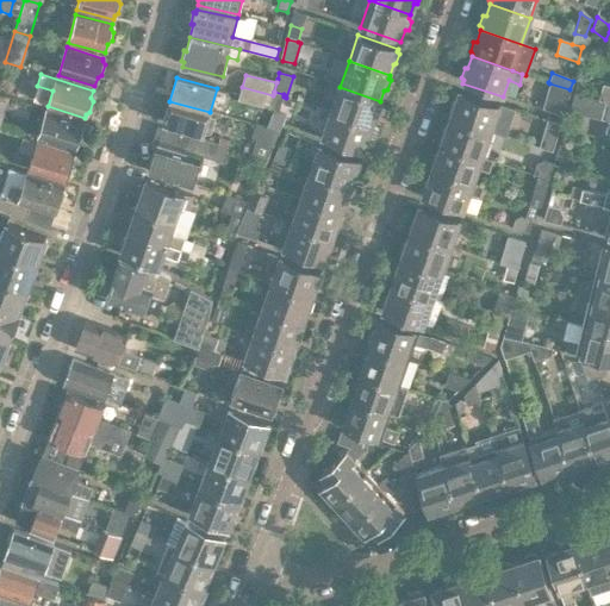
[(549,83),(541,110),(562,117),(570,89),(549,83)]
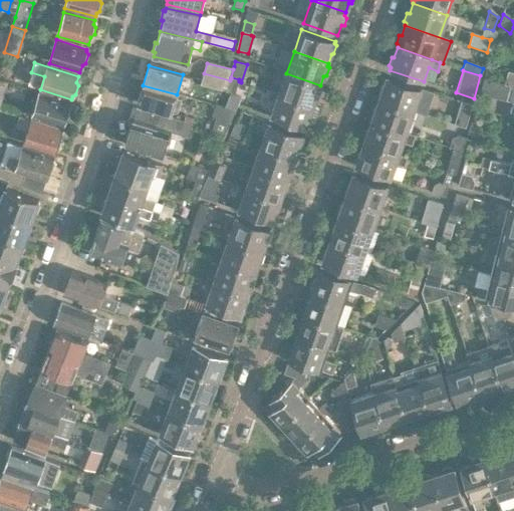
[(509,86),(508,88),(513,89),(513,73),(508,72),(504,85),(509,86)]
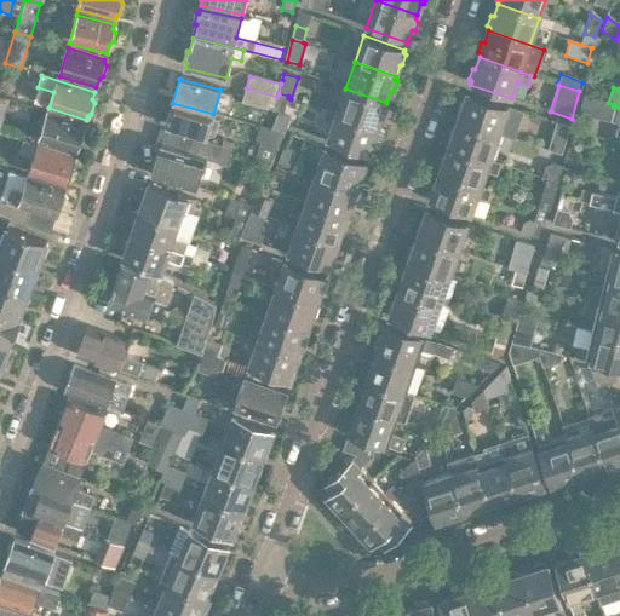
[(274,110),(275,108),(277,97),(246,88),(242,103),(269,110),(269,109),(274,110)]
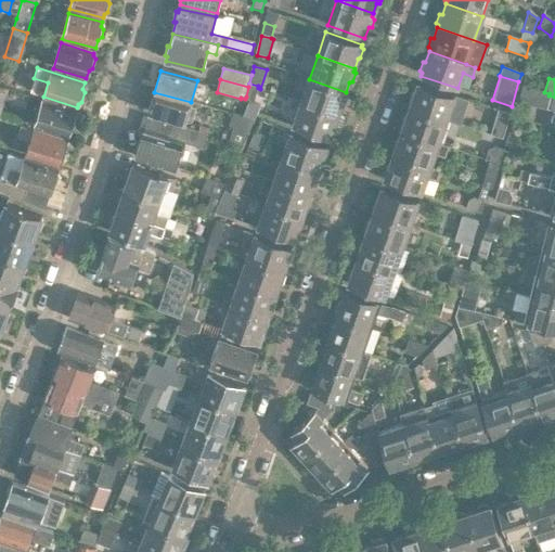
[(345,94),(346,92),(309,79),(301,102),(337,115),(341,105),(344,105),(347,97),(345,94)]
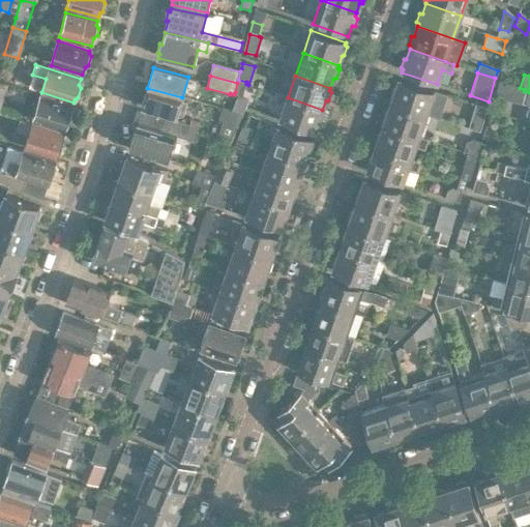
[(234,94),(234,96),(238,97),(242,99),(246,84),(246,82),(238,80),(238,81),(237,83),(235,92),(234,94)]
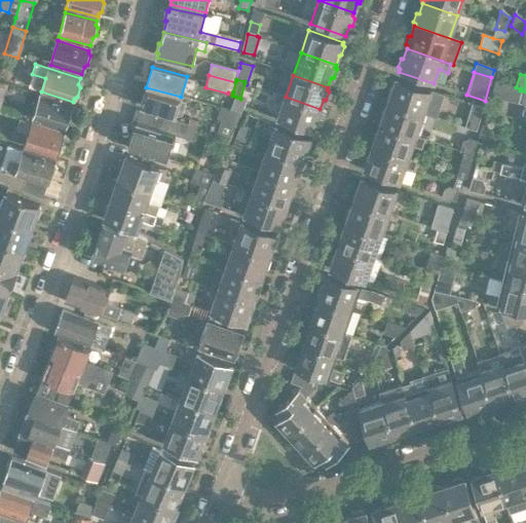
[(387,103),(422,114),(430,91),(396,79),(392,89),(389,90),(386,99),(388,101),(387,103)]
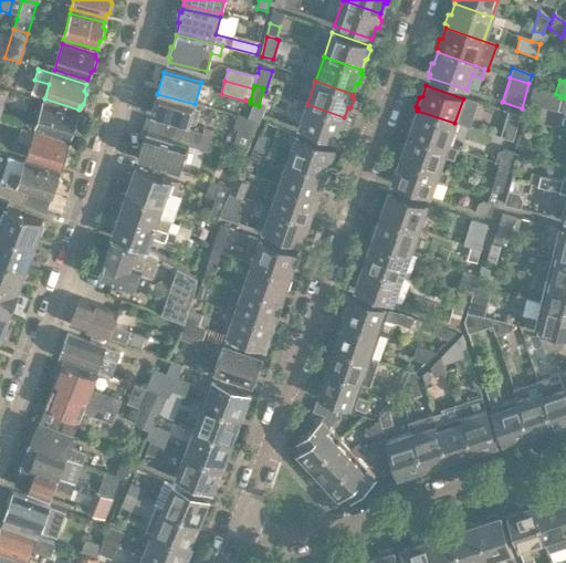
[(0,89),(0,122),(9,92),(0,89)]
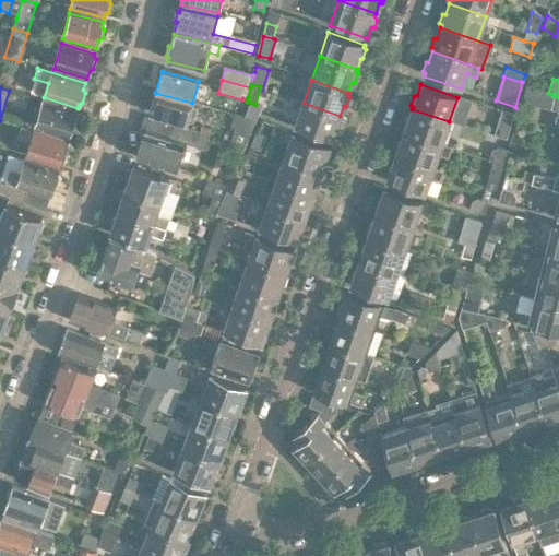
[(549,110),(552,96),(524,89),(521,103),(549,110)]
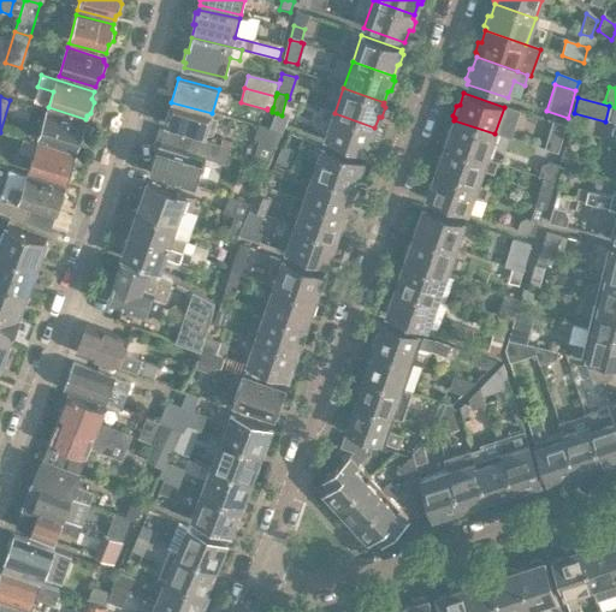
[(205,137),(213,136),(217,122),(211,119),(212,113),(171,102),(164,126),(205,137)]
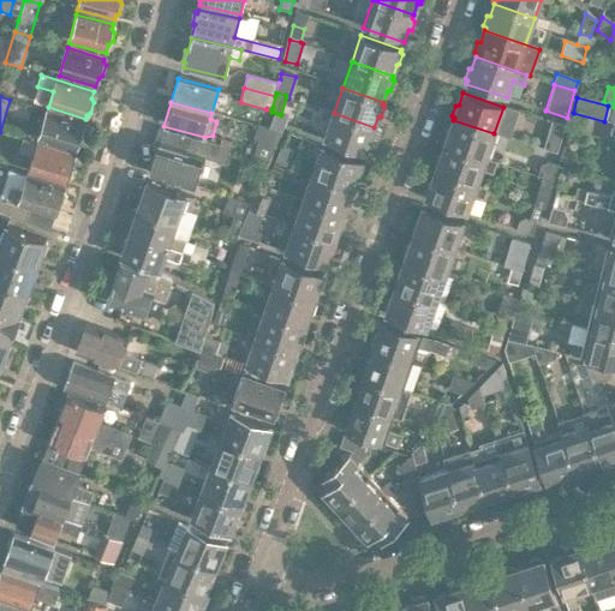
[(83,127),(84,124),(47,112),(39,139),(75,151),(78,143),(83,141),(87,131),(83,127)]
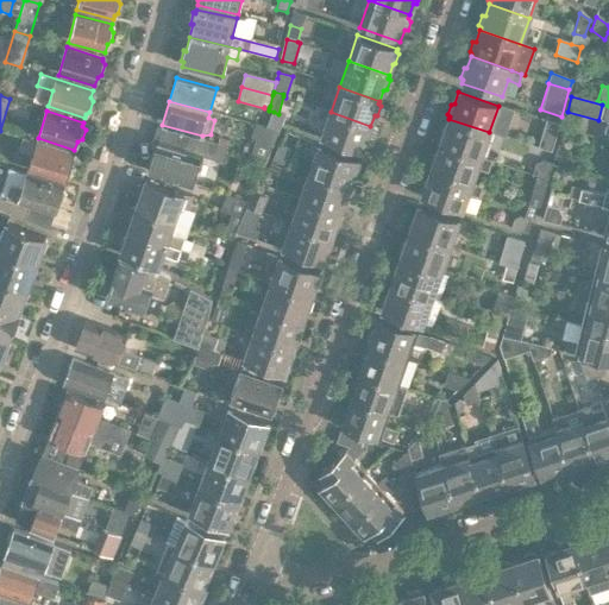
[(267,128),(280,134),(287,117),(278,114),(274,112),(267,128)]
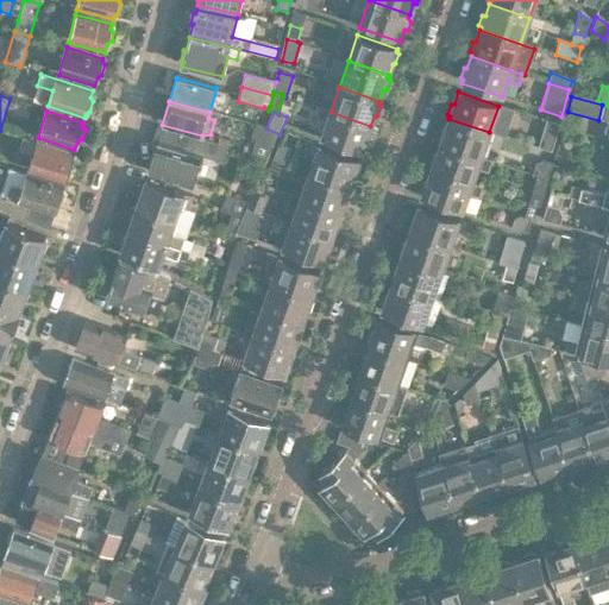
[(370,126),(331,112),(321,139),(362,152),(365,142),(369,142),(372,132),(370,130),(370,126)]
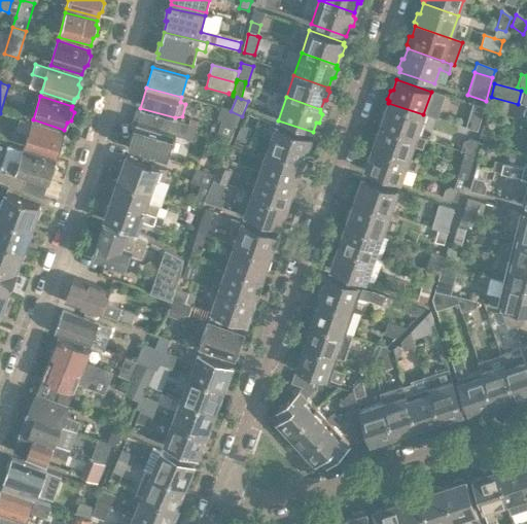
[(416,138),(423,114),(388,103),(385,112),(382,113),(380,121),(381,124),(381,126),(416,138)]
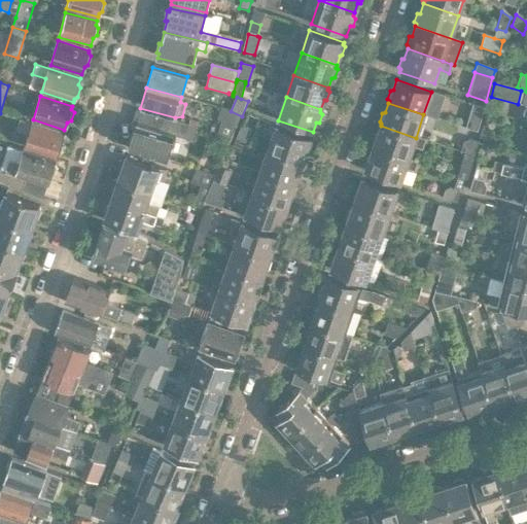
[(484,110),(473,107),(466,130),(477,133),(484,110)]
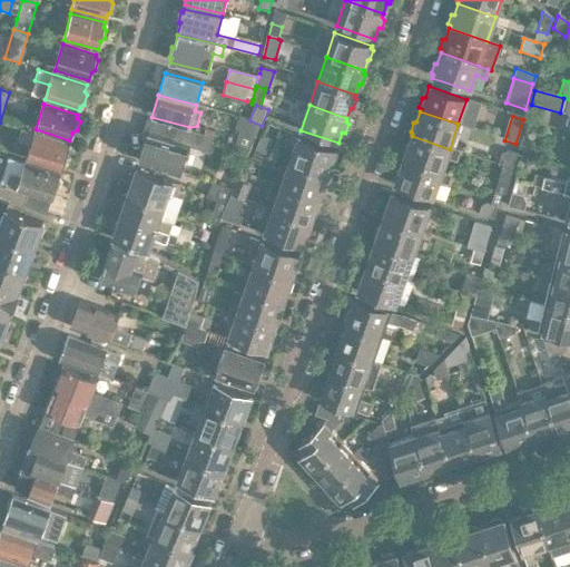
[(257,137),(262,126),(249,120),(245,133),(257,137)]
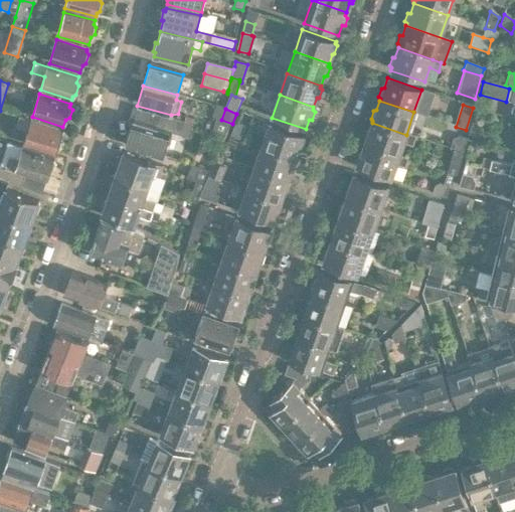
[(184,124),(152,114),(149,125),(133,120),(125,145),(163,157),(163,155),(159,154),(166,132),(180,136),(184,124)]
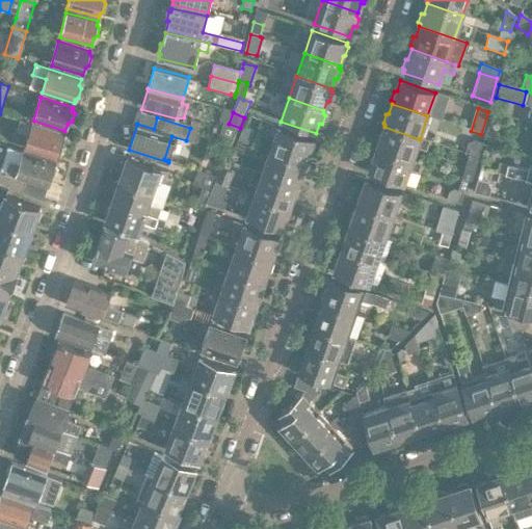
[(64,144),(62,140),(63,135),(31,125),(20,122),(16,132),(28,136),(24,149),(56,159),(57,156),(61,154),(64,144)]
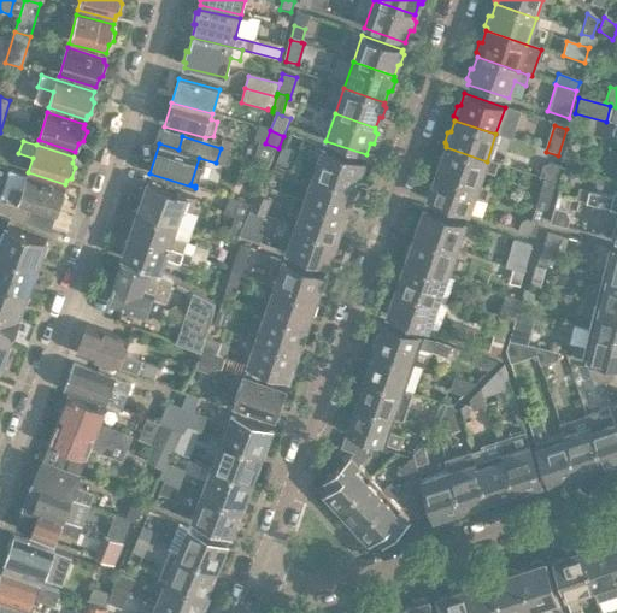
[(568,141),(562,163),(575,166),(581,146),(568,141)]
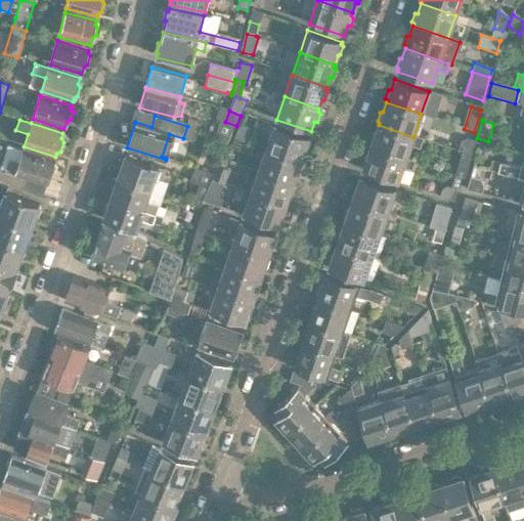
[(423,140),(413,137),(379,125),(375,134),(373,135),(369,143),(372,145),(370,147),(405,160),(410,145),(420,149),(423,140)]
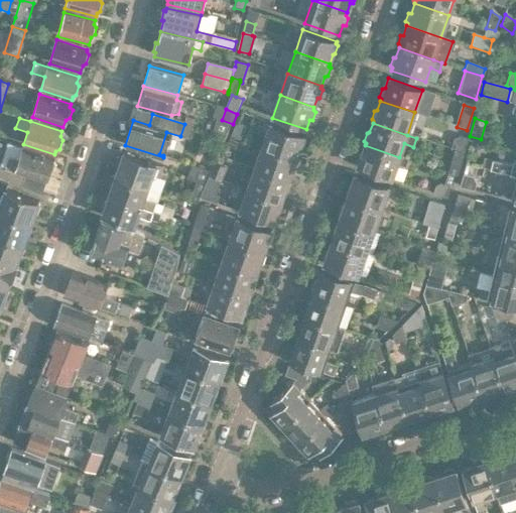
[(232,135),(240,138),(245,127),(236,124),(232,135)]
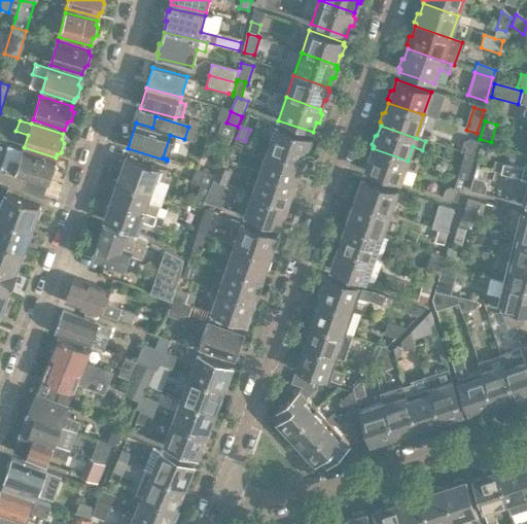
[(276,127),(268,149),(303,162),(307,151),(309,150),(312,143),(310,141),(311,139),(276,127)]
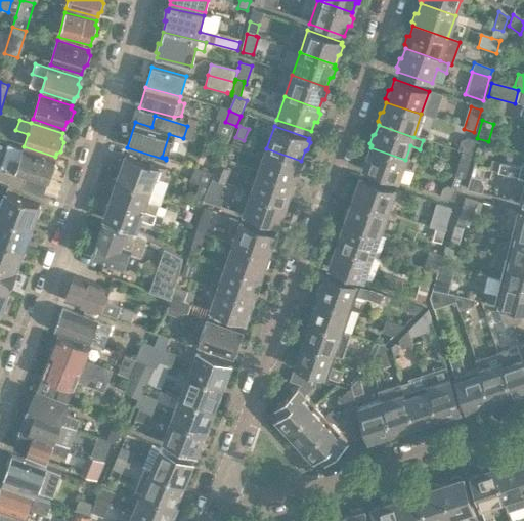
[(239,152),(244,140),(235,137),(230,147),(239,152)]
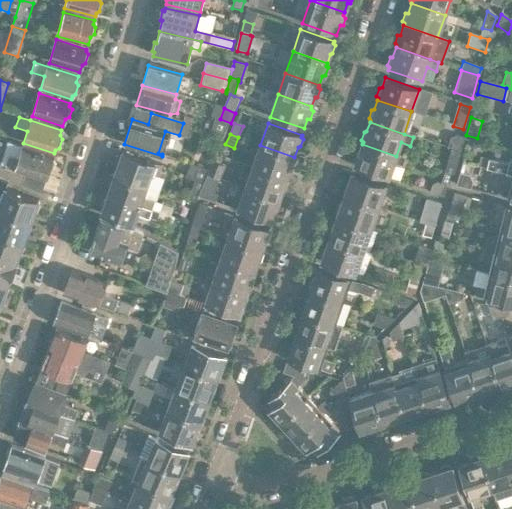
[(449,139),(446,148),(459,153),(464,139),(456,137),(449,139)]
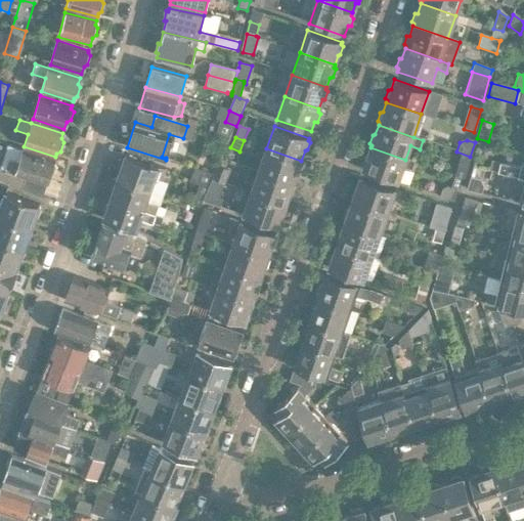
[(415,163),(405,160),(370,147),(367,158),(364,158),(361,166),(363,168),(362,170),(397,182),(402,168),(411,171),(415,163)]
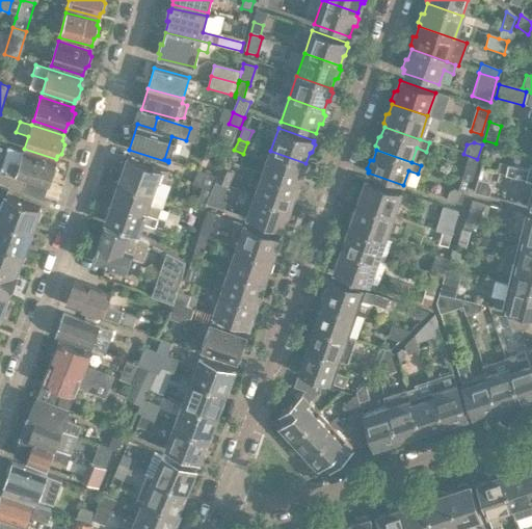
[(304,165),(306,163),(270,151),(262,174),(297,185),(301,176),(303,176),(307,167),(304,165)]
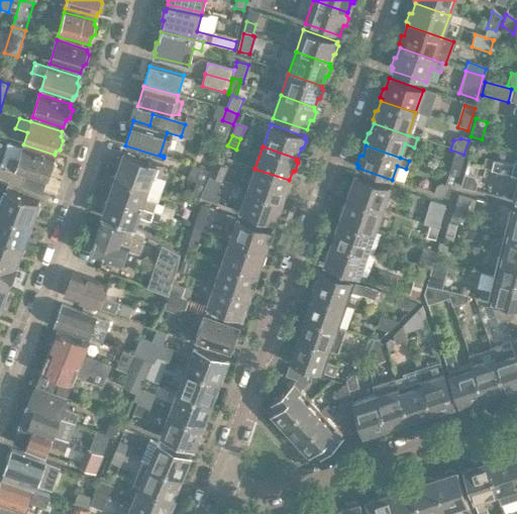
[(53,161),(54,159),(22,148),(17,163),(8,160),(5,169),(0,167),(0,177),(24,188),(27,176),(46,182),(48,175),(53,173),(55,164),(53,161)]
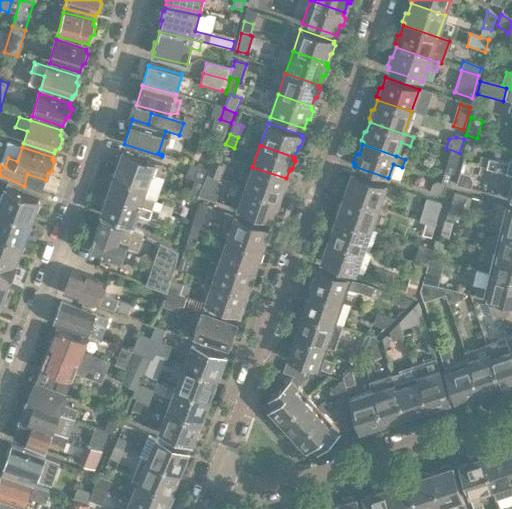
[(443,172),(452,175),(459,153),(450,150),(443,172)]
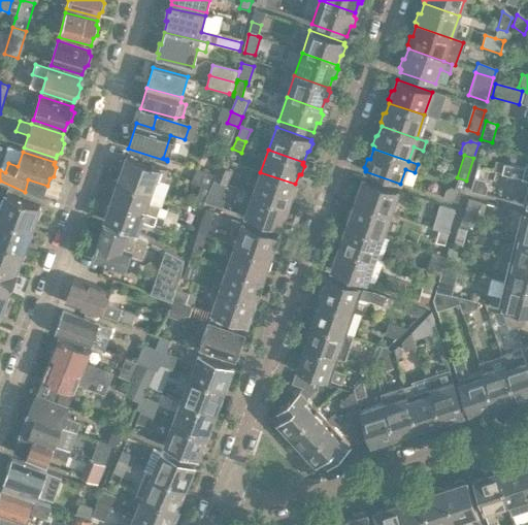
[(127,157),(118,179),(151,192),(155,181),(162,184),(166,171),(127,157)]
